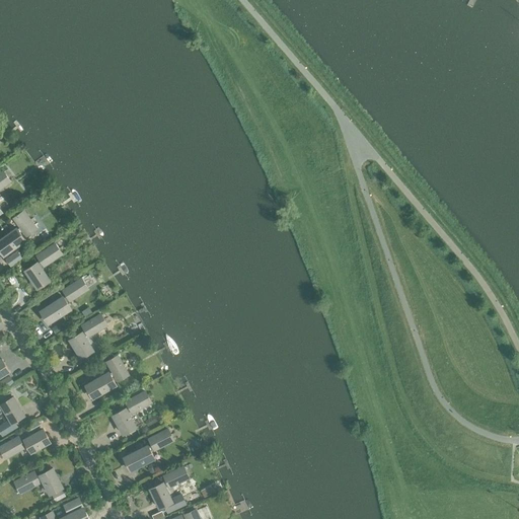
[(3,171),(0,173),(0,214),(3,213),(0,209),(0,188),(10,180),(3,171)]
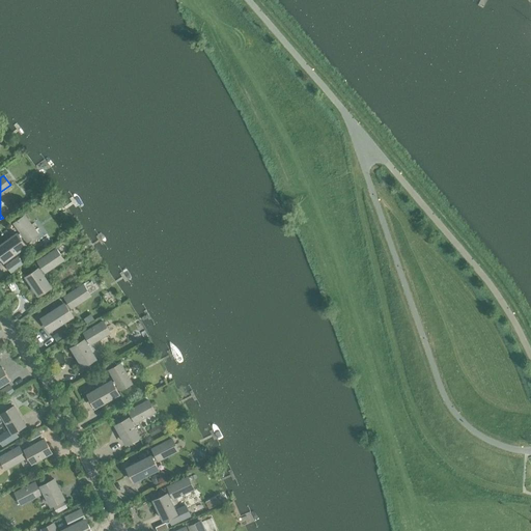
[(27,241),(36,234),(24,217),(15,223),(21,232),(18,234),(18,233),(0,246),(0,256),(4,261),(26,246),(21,239),(24,235),(27,241)]
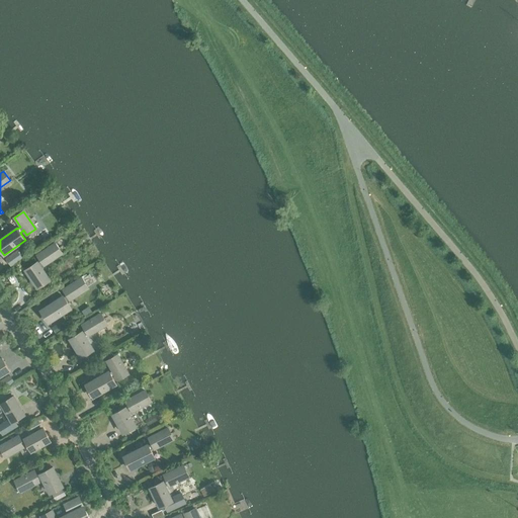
[(55,244),(37,256),(40,261),(37,263),(37,262),(25,270),(37,287),(50,279),(39,266),(44,264),(44,265),(62,253),(55,244)]
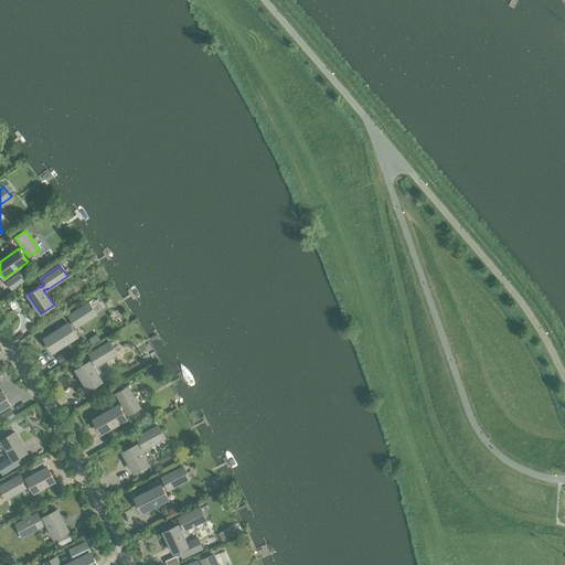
[(7,283),(12,289),(23,280),(19,274),(7,283)]
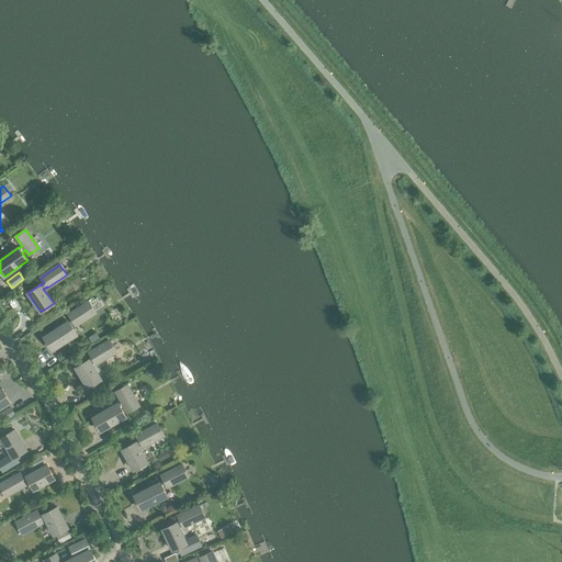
[(89,302),(69,315),(72,321),(69,323),(68,322),(44,337),(53,350),(77,335),(71,326),(75,324),(76,325),(94,313),(89,302)]
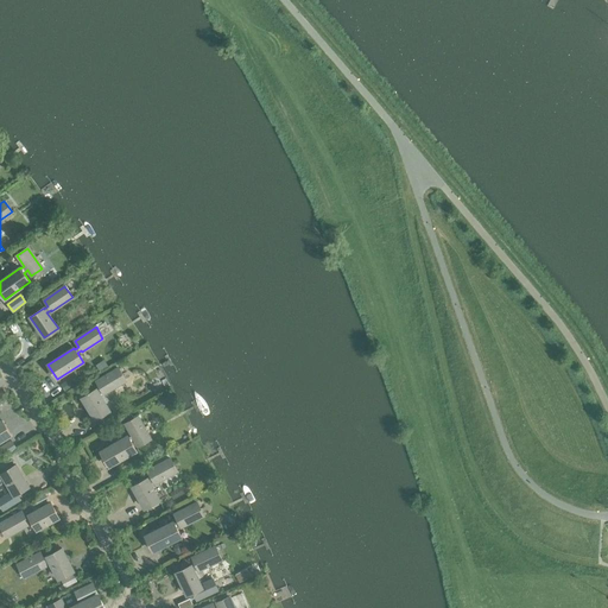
[(118,369),(96,382),(100,388),(96,390),(82,398),(95,419),(109,411),(99,394),(103,392),(103,393),(125,380),(118,369)]
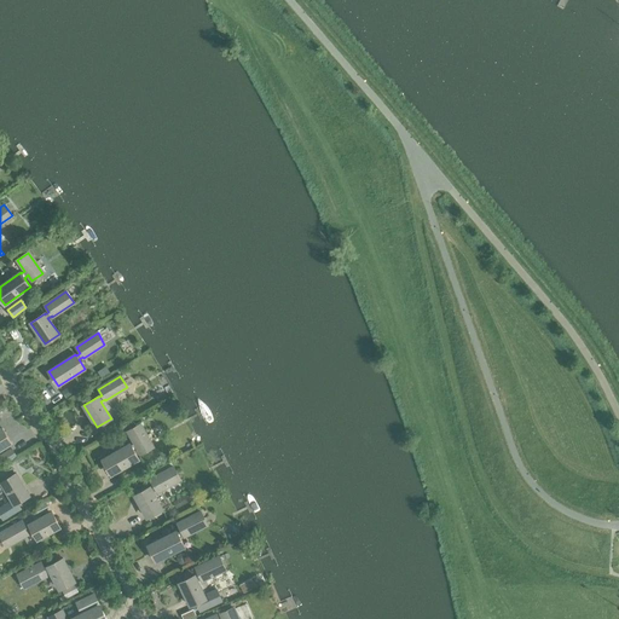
[(74,383),(62,391),(67,398),(77,391),(74,383)]
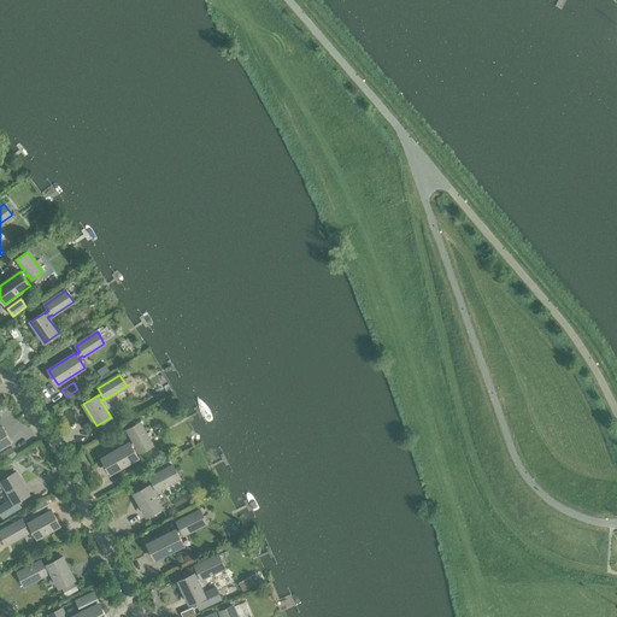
[(115,418),(100,427),(105,435),(119,425),(115,418)]
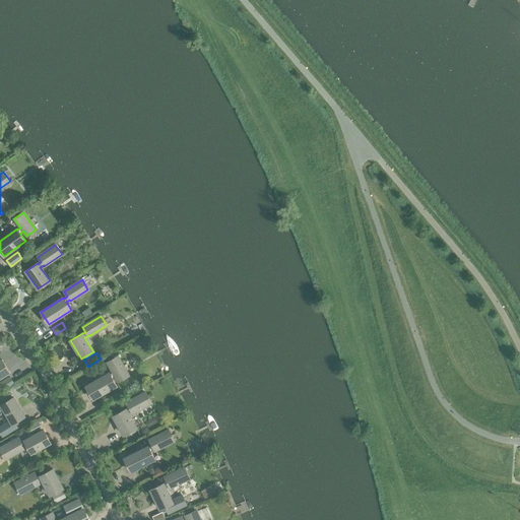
[(118,381),(128,376),(117,356),(108,363),(113,372),(110,374),(109,373),(86,386),(93,399),(116,386),(112,378),(115,376),(118,381)]
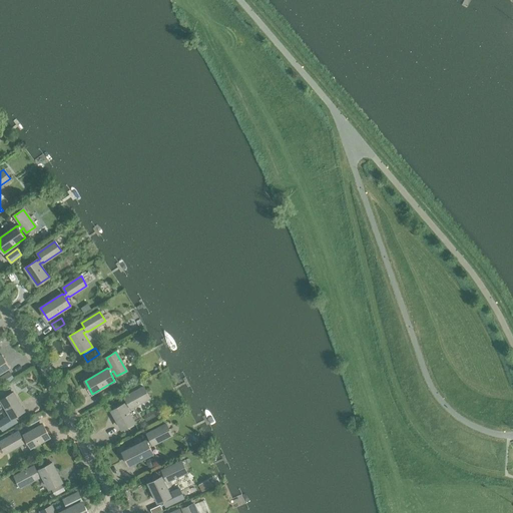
[(1,355),(0,356),(0,372),(9,367),(1,355)]
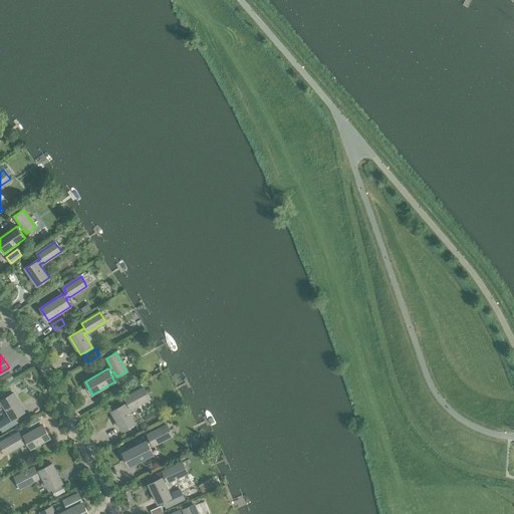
[(10,371),(2,376),(6,383),(14,378),(10,371)]
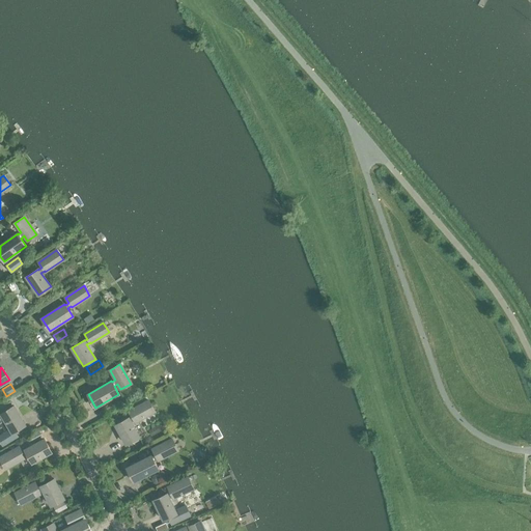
[(8,398),(0,402),(0,407),(2,411),(12,404),(8,398)]
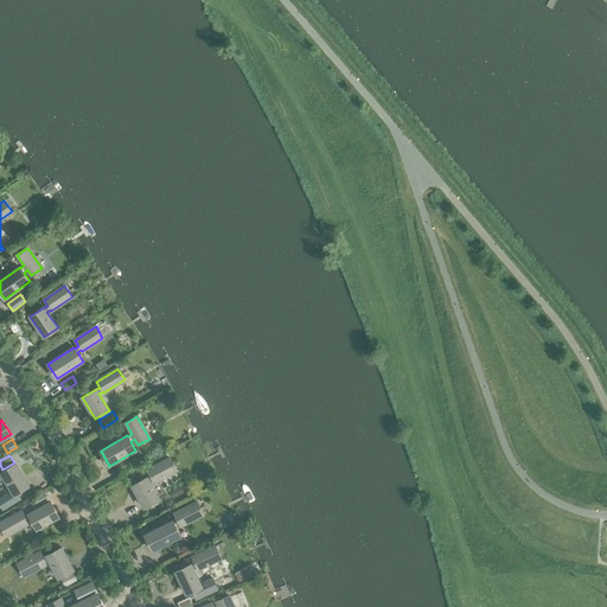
[(170,459),(148,471),(151,477),(147,479),(147,478),(132,486),(145,508),(159,499),(149,483),(153,480),(154,481),(177,470),(170,459)]
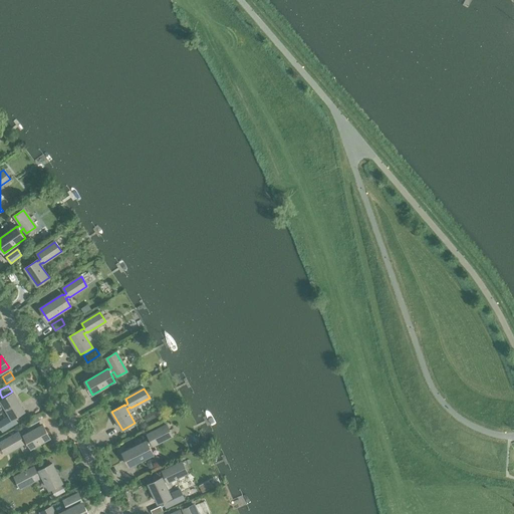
[(10,415),(12,419),(14,417),(24,412),(13,394),(1,401),(1,402),(0,402),(0,408),(1,408),(0,407),(3,405),(10,415)]
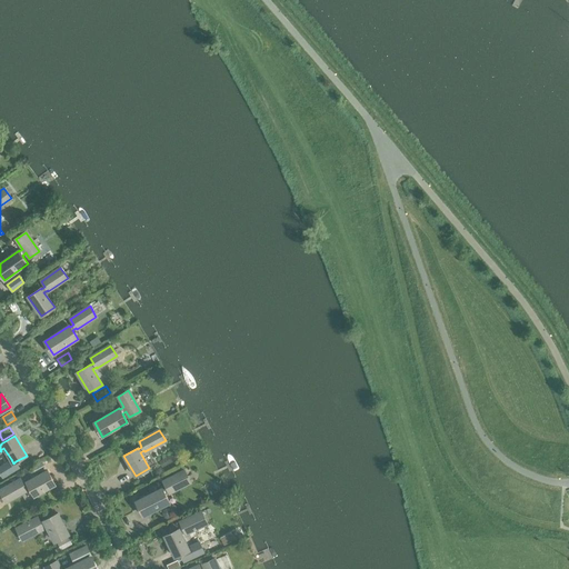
[(169,456),(159,461),(162,467),(171,462),(169,456)]
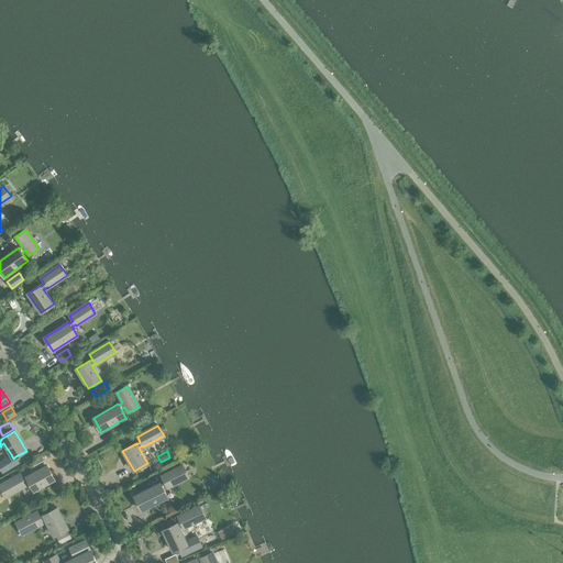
[(11,454),(0,461),(0,468),(2,473),(20,463),(15,456),(13,459),(11,454)]
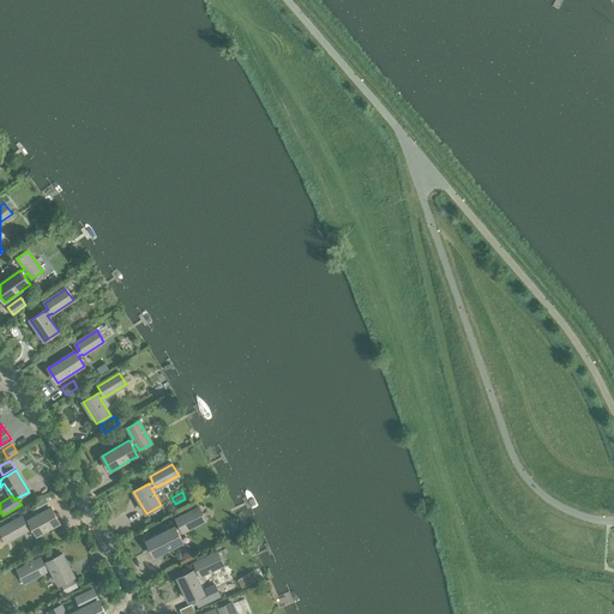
[(34,504),(38,511),(48,505),(44,499),(34,504)]
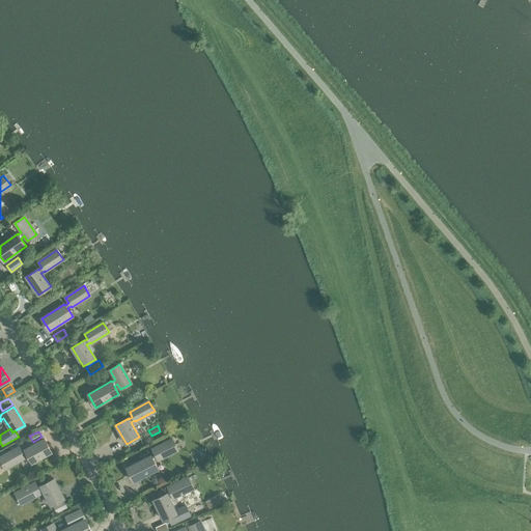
[(32,463),(51,452),(44,439),(25,450),(25,451),(22,453),(19,447),(0,457),(0,458),(5,468),(25,457),(24,456),(27,454),(32,463)]
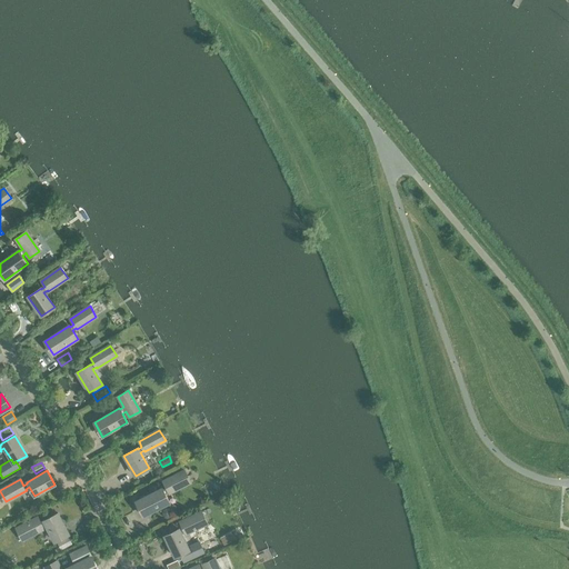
[(185,471),(163,482),(167,488),(162,490),(162,489),(136,501),(143,516),(169,502),(165,493),(169,491),(169,492),(190,482),(185,471)]
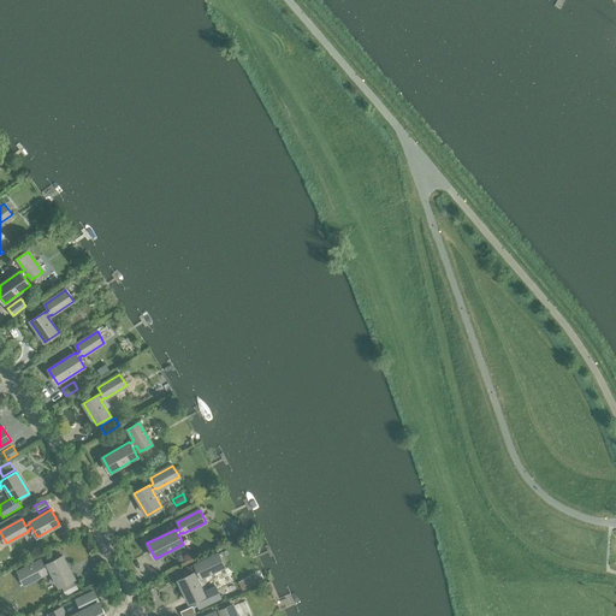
[(177,552),(176,556),(177,558),(178,561),(182,562),(184,561),(185,557),(185,555),(183,552),(179,551),(177,552)]
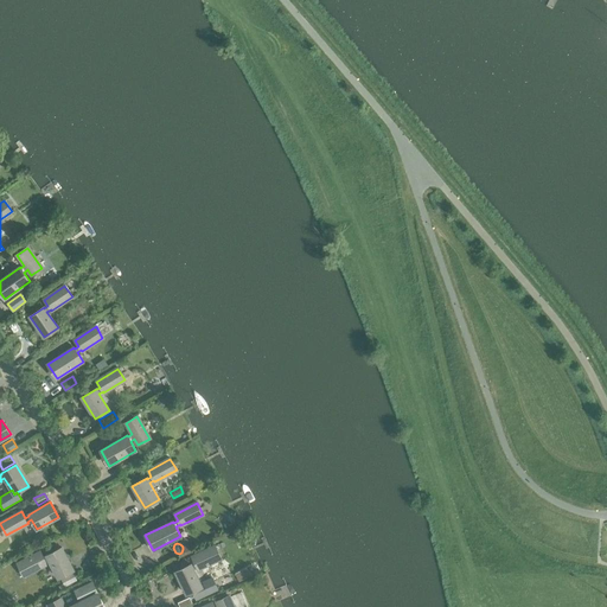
[(198,569),(221,558),(215,547),(192,557),(195,563),(191,566),(191,564),(176,572),(186,594),(202,587),(193,569),(197,568),(198,569)]
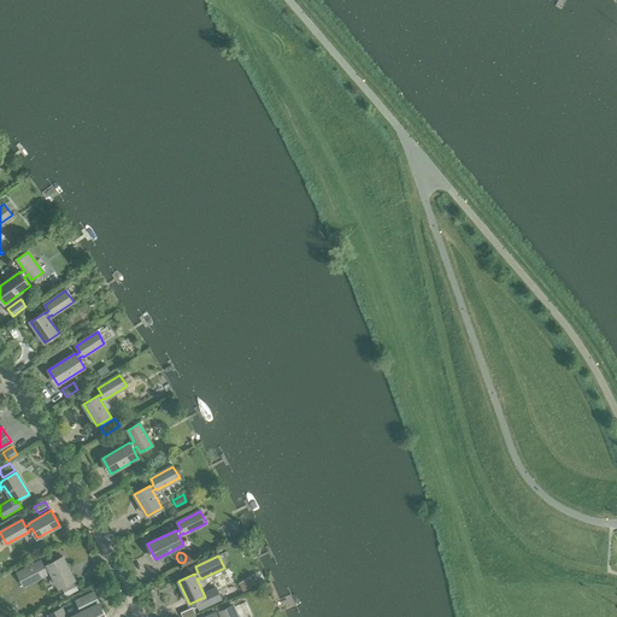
[(51,570),(59,587),(74,580),(63,557),(47,565),(48,565),(43,568),(41,562),(18,574),(24,585),(47,574),(46,573),(51,570)]
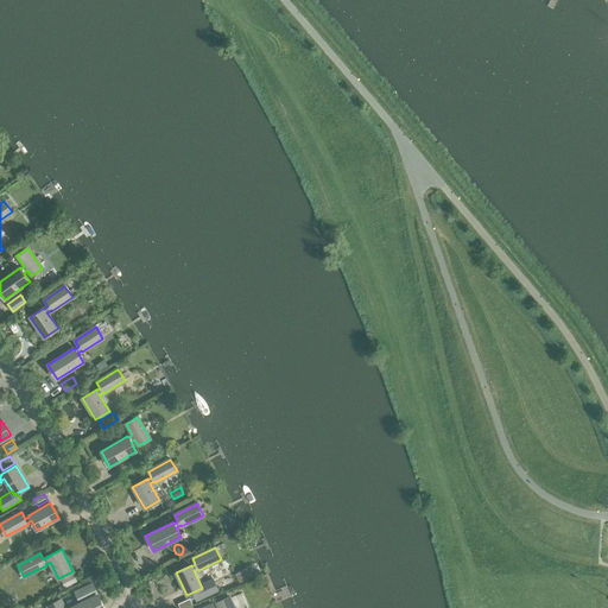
[(73,574),(61,580),(64,587),(76,581),(73,574)]
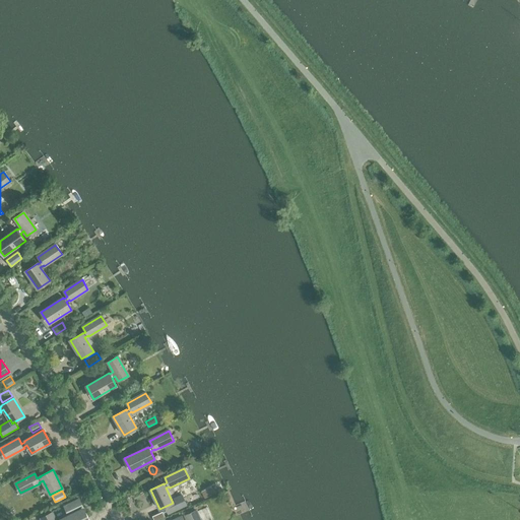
[(88,519),(79,500),(64,507),(69,516),(59,519),(54,519),(52,513),(42,518),(42,519),(88,519)]
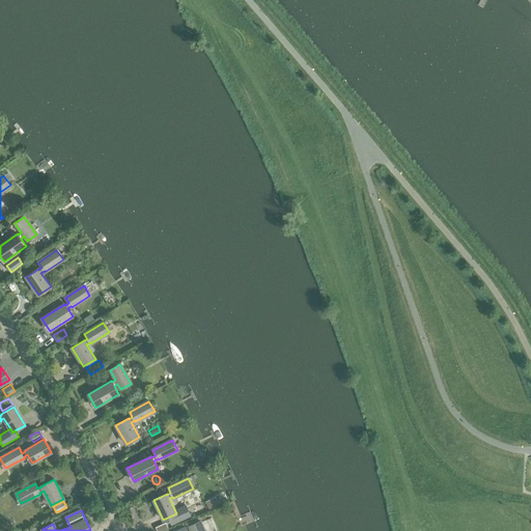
[(166,522),(156,527),(157,530),(161,530),(168,528),(166,522)]
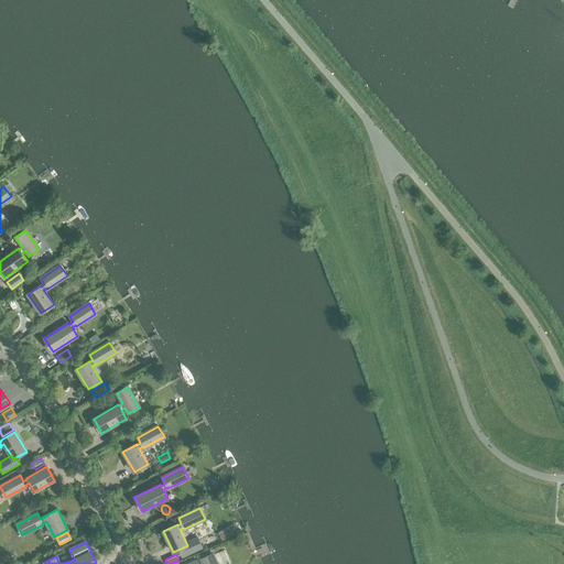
[(216,563),(213,554),(202,560),(203,563),(198,563),(197,560),(187,563),(216,563)]
